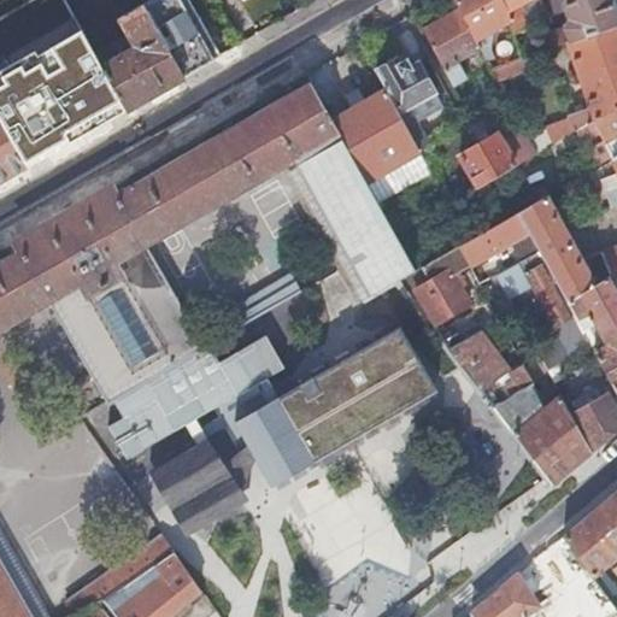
[(70,10),(64,0),(33,0),(1,18),(15,41),(70,10)]
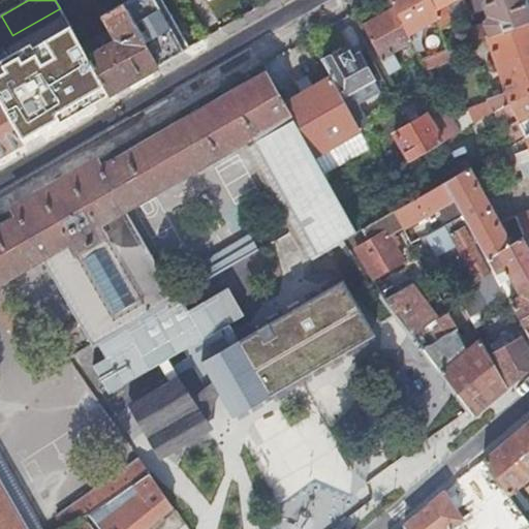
[(122,5),(119,0),(103,0),(98,3),(104,16),(102,16),(120,48),(117,50),(116,47),(110,44),(88,57),(109,95),(157,67),(122,5)]
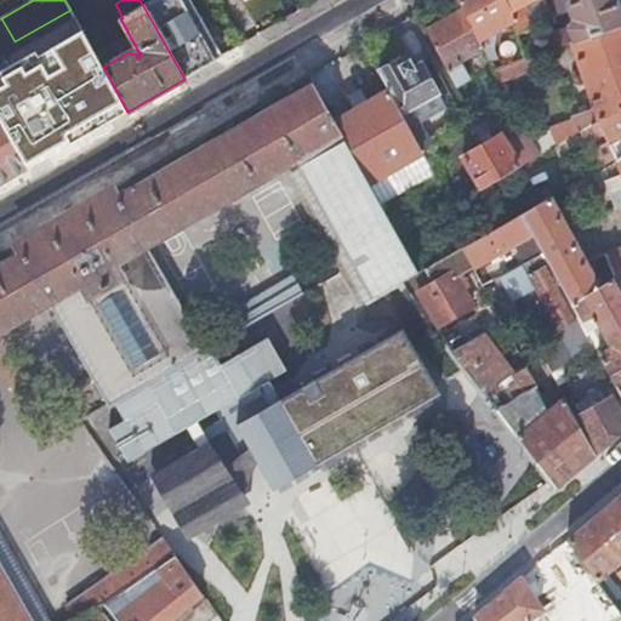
[(189,0),(154,0),(143,6),(184,79),(222,57),(189,0)]
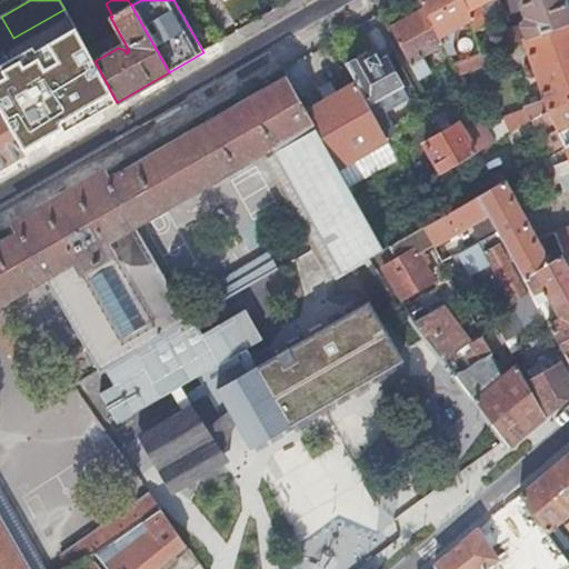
[(462,0),(420,0),(425,8),(437,31),(451,25),(453,29),(471,20),(468,10),(462,0)]
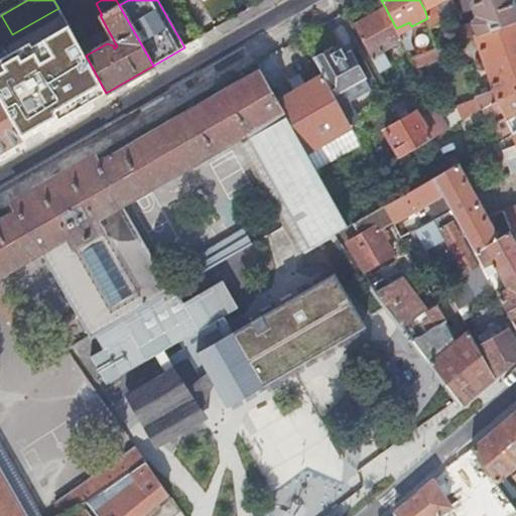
[(419,0),(424,9),(427,18),(429,27),(439,21),(434,12),(437,9),(435,3),(440,0),(419,0)]
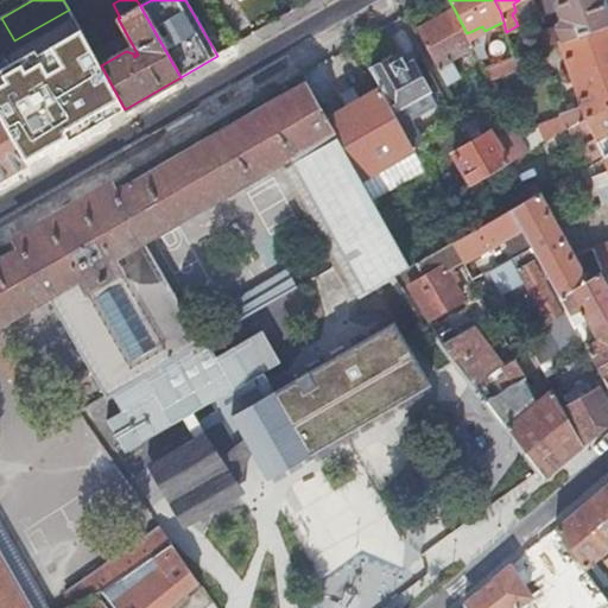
[(558,0),(559,1),(556,2),(561,18),(557,26),(542,32),(548,46),(558,42),(607,21),(607,12),(603,0),(558,0)]
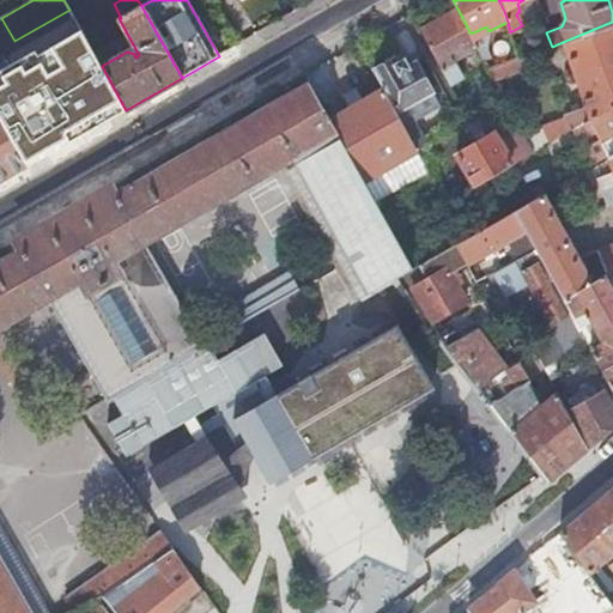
[(471,34),(457,8),(419,29),(450,87),(465,79),(455,61),(473,52),(475,56),(481,54),(471,34)]
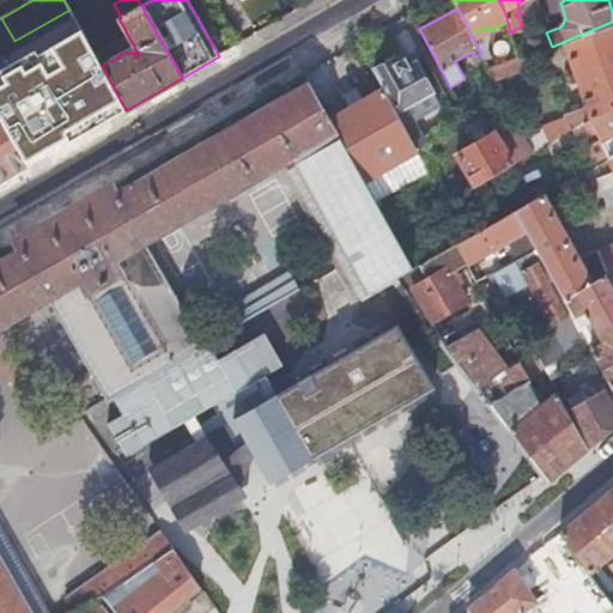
[(0,48),(14,41),(1,18),(0,18),(0,48)]
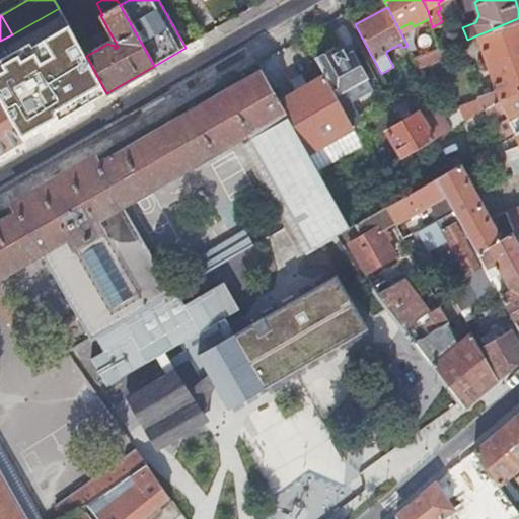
[(485,109),(518,89),(518,18),(476,35),(485,58),(480,60),(485,70),(489,69),(497,89),(477,96),(478,99),(458,106),(465,121),(485,109)]
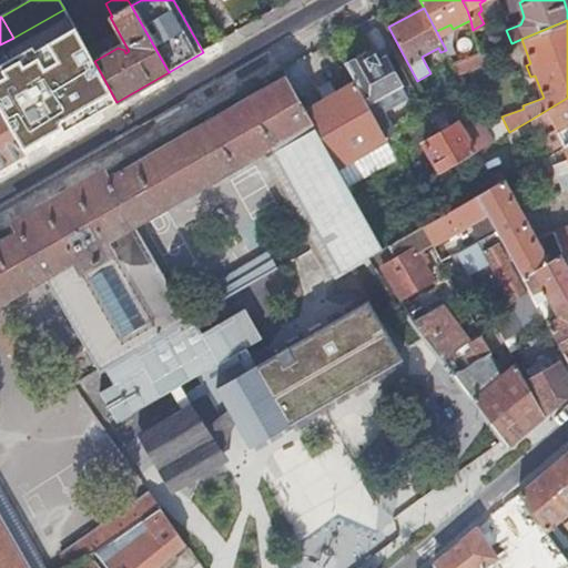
[(117,102),(94,61),(72,22),(57,31),(73,60),(79,58),(84,68),(58,83),(80,123),(117,102)]
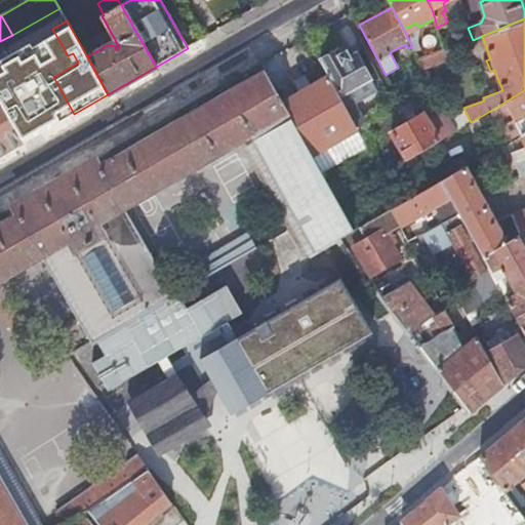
[(444,50),(439,34),(418,42),(423,58),(444,50)]
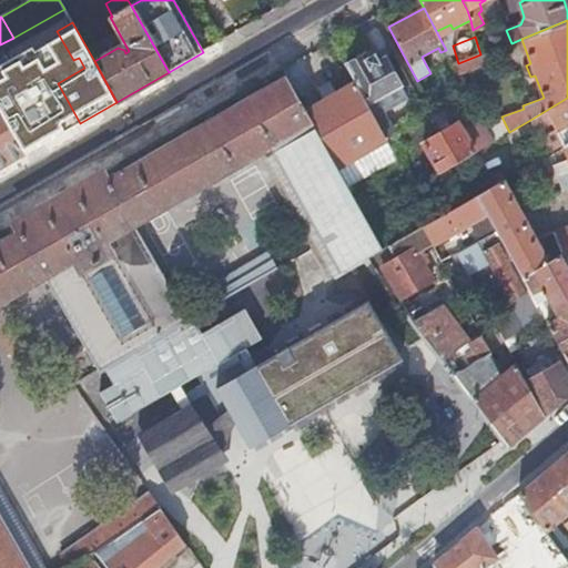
[(365,54),(346,64),(355,82),(367,102),(374,99),(384,93),(388,103),(404,94),(399,85),(384,59),(378,62),(375,56),(368,59),(365,54)]
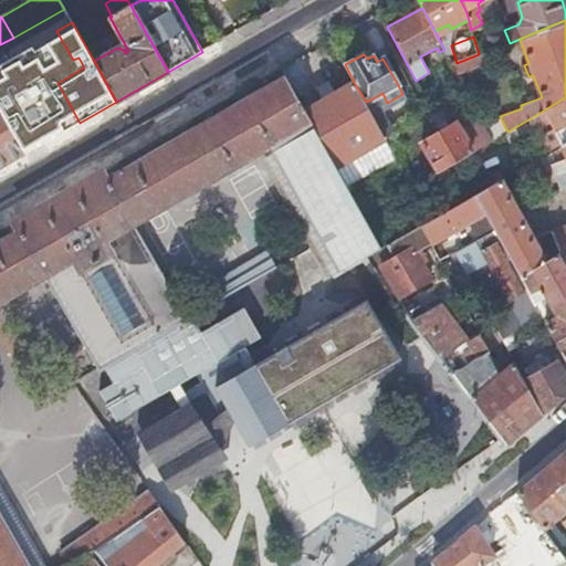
[(0,84),(29,67),(22,55),(2,66),(0,75),(0,84)]
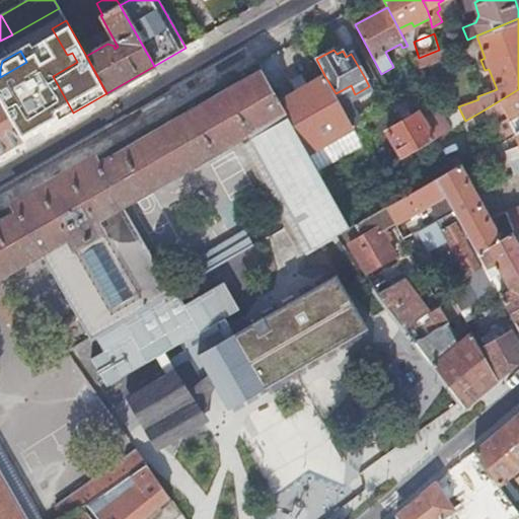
[(26,62),(0,77),(0,83),(12,104),(18,100),(24,110),(23,112),(36,134),(60,121),(26,62)]
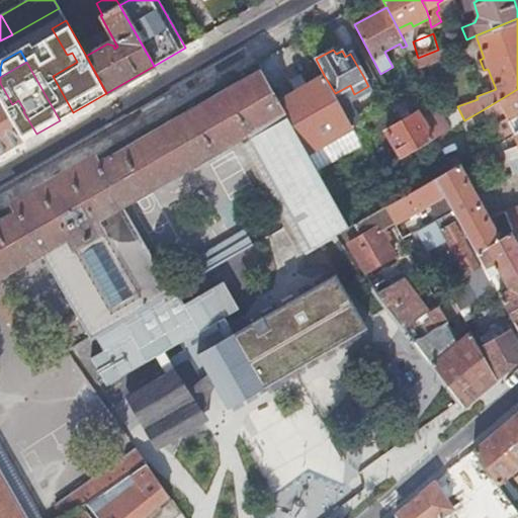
[(342,231),(349,228),(317,168),(278,100),(261,71),(98,165),(94,157),(34,191),(12,204),(17,213),(0,223),(0,275),(40,253),(90,340),(172,292),(121,205),(247,132),(251,139),(312,248),(342,231)]
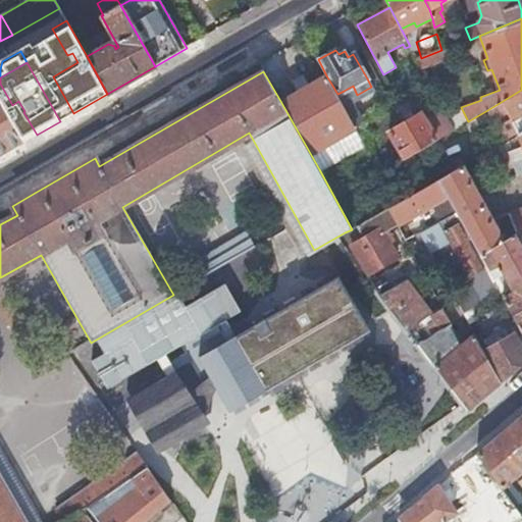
[(299,91),(280,101),(319,169),(364,144),(358,133),(355,126),(337,94),(326,75),(307,87),(299,91)]
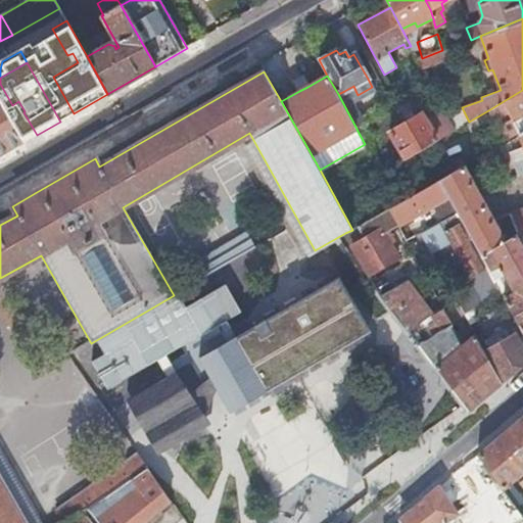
[(297,86),(299,91),(307,87),(304,82),(297,86)]
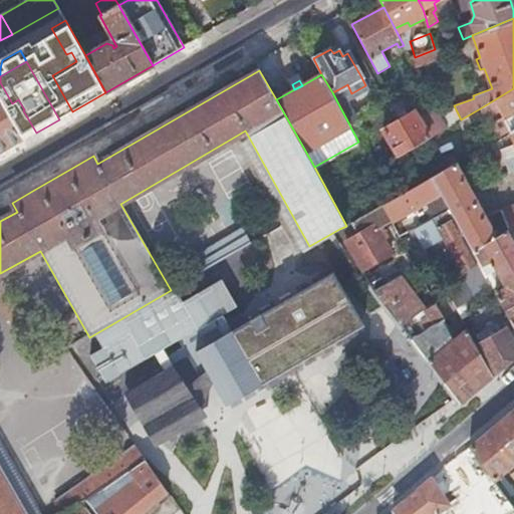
[(509,131),(509,132),(513,129),(513,88),(480,108),(485,118),(500,109),(509,131)]
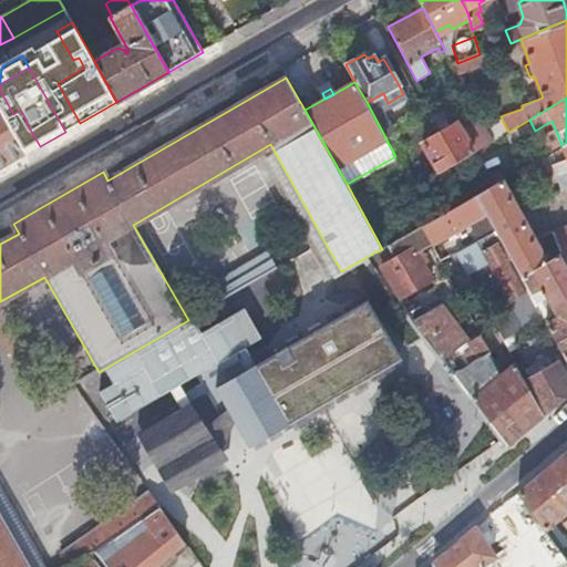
[(385,137),(394,133),(379,104),(378,105),(373,99),(367,102),(385,137)]
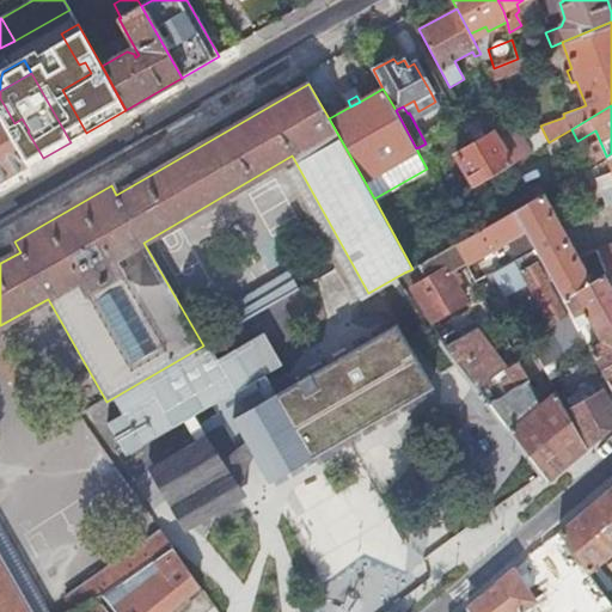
[(0,182),(28,166),(0,116),(0,182)]
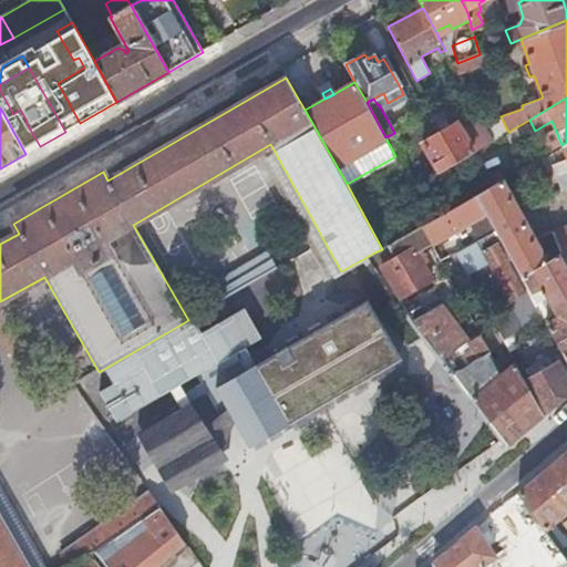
[(514,143),(535,131),(529,120),(508,132),(514,143)]
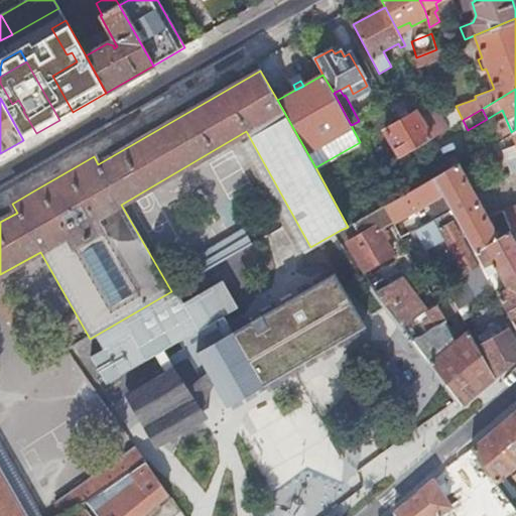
[(385,129),(400,157),(431,138),(416,112),(385,129)]
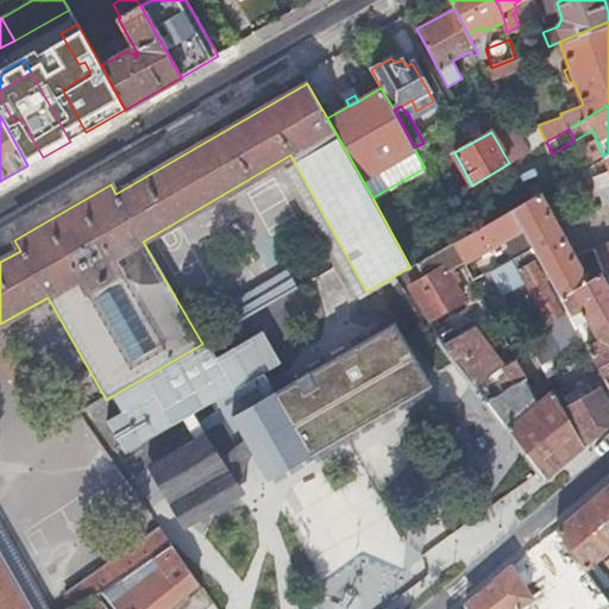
[(414,148),(418,155),(427,149),(424,143),(414,148)]
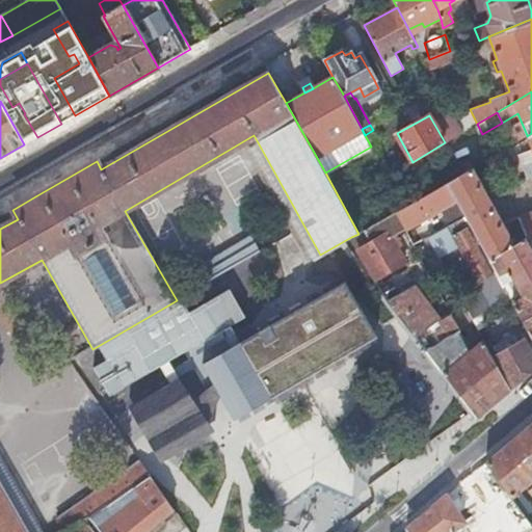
[(447,183),(457,202),(466,217),(478,241),(489,262),(524,240),(531,235),(531,133),(527,136),(531,148),(531,210),(500,224),(473,168),(447,183)]
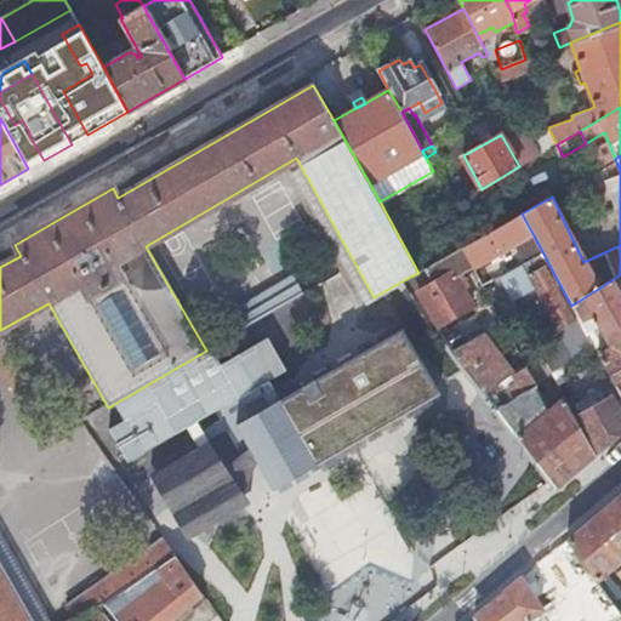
[(374,297),(301,166),(285,175),(339,273),(358,307),(374,297)]
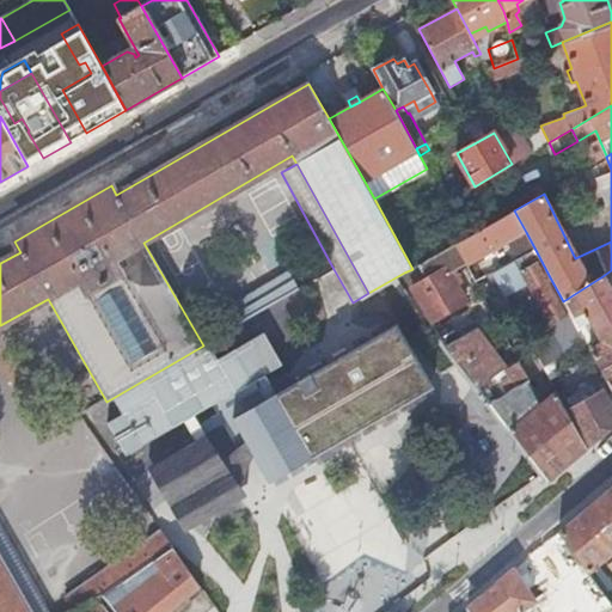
[(456,244),(466,265),(510,242),(526,232),(514,210),(456,244)]
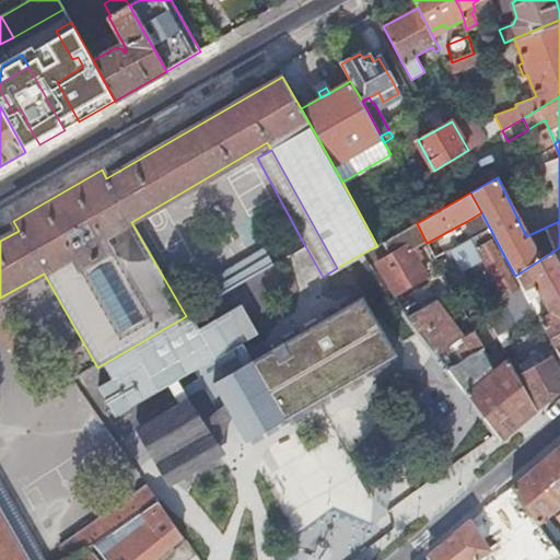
[(481,212),(467,221),(475,236),(490,229),(481,212)]
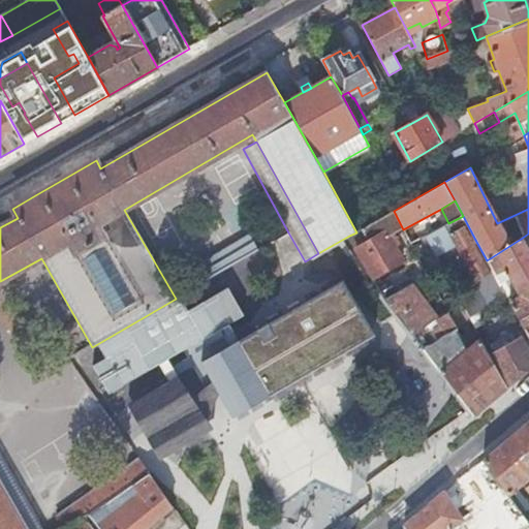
[(442,227),(426,237),(433,251),(454,240),(460,252),(466,263),(475,281),(476,281),(490,274),(472,242),(475,240),(463,216),(448,223),(442,227)]
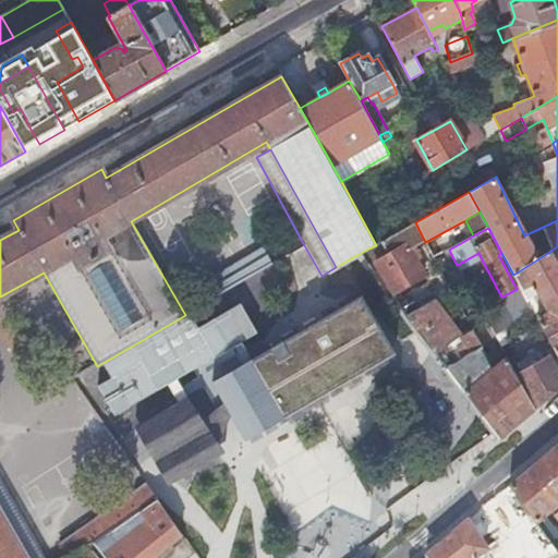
[(424,275),(412,254),(408,246),(403,240),(398,242),(401,247),(376,263),(393,292),(424,275)]
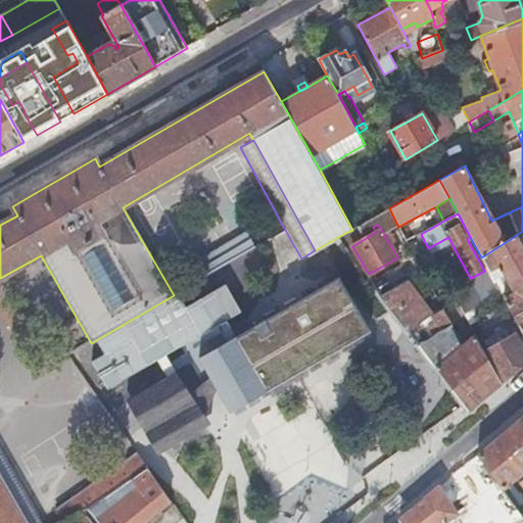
[(382,231),(386,238),(390,236),(386,229),(382,231)]
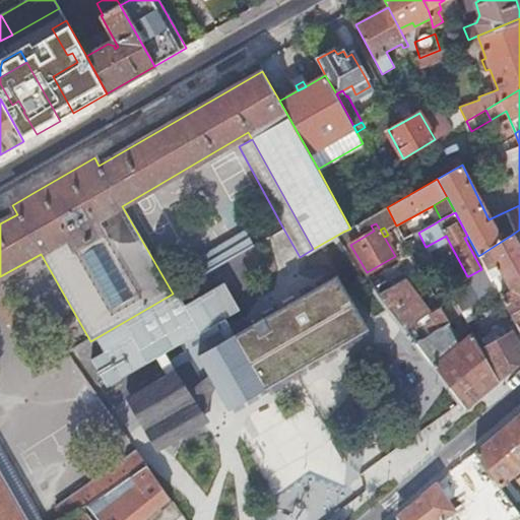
[(519,230),(512,235),(478,256),(484,267),(486,270),(489,274),(490,275),(491,278),(502,273),(511,290),(501,297),(519,332),(519,331),(519,230)]
